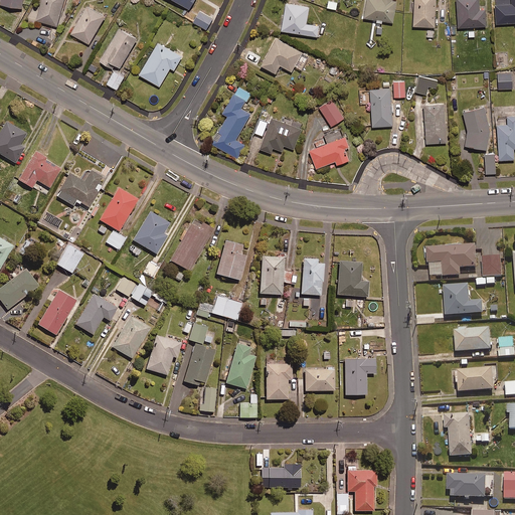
[(61,0),(39,0),(37,9),(31,8),(28,20),(33,21),(34,18),(55,23),(61,0)]
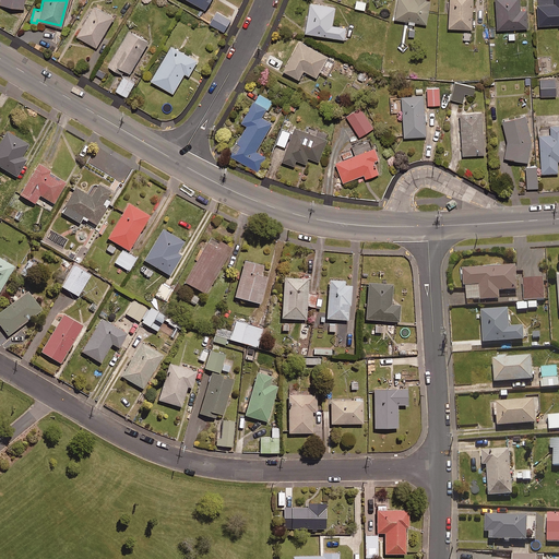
[(335,4),(311,0),(309,0),(304,30),(344,37),(346,25),(331,23),(335,4)]
